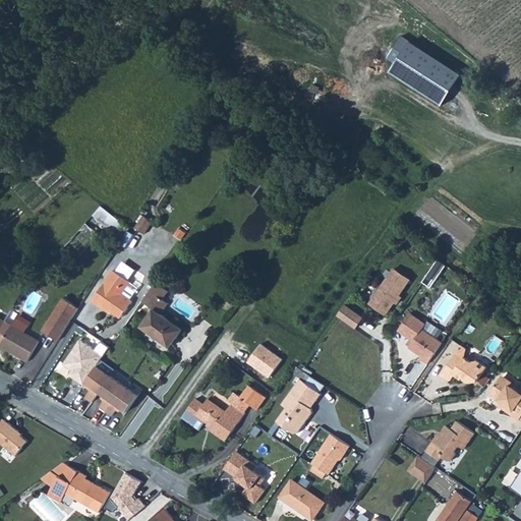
[(403,39),(389,60),(397,66),(392,73),(442,106),(461,76),(403,39)]
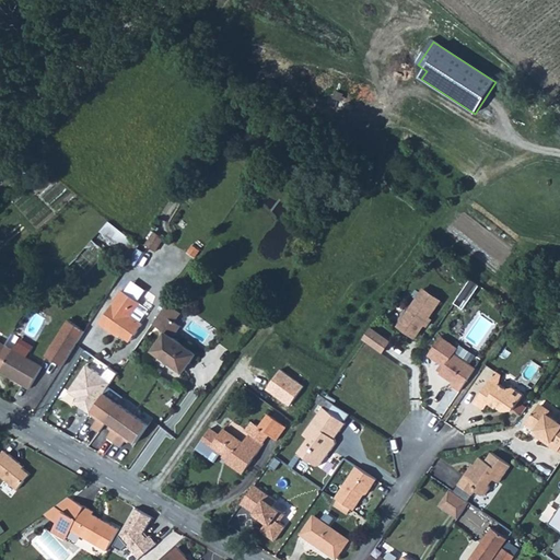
[(103,232),(127,251),(135,241),(111,222),(103,232)]
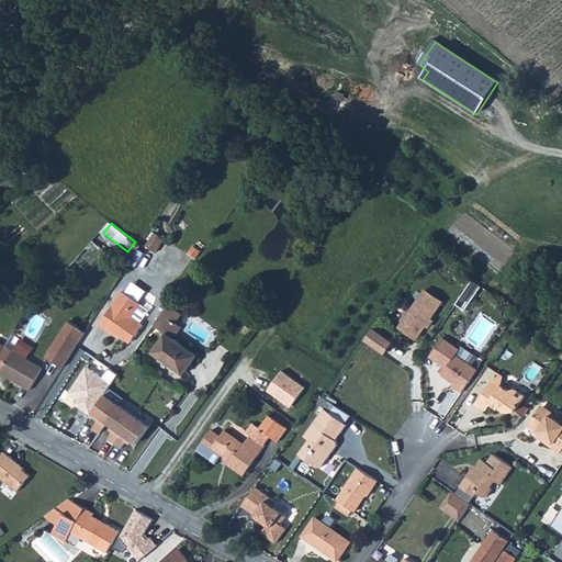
[(99,237),(74,266),(88,278),(113,249),(99,237)]
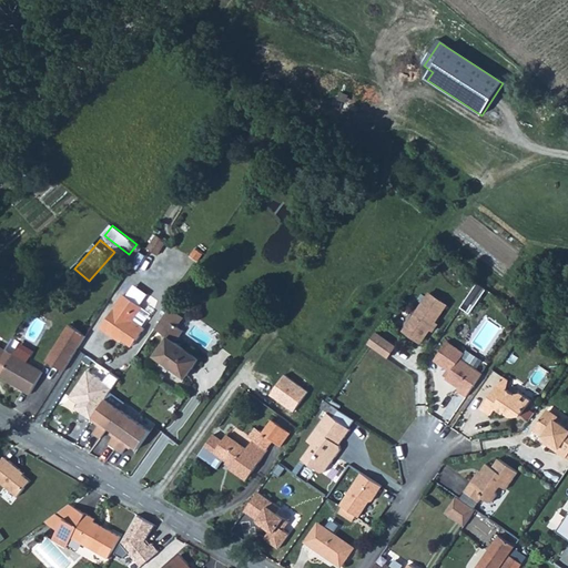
[(474,314),(489,290),(479,284),(464,308),(474,314)]
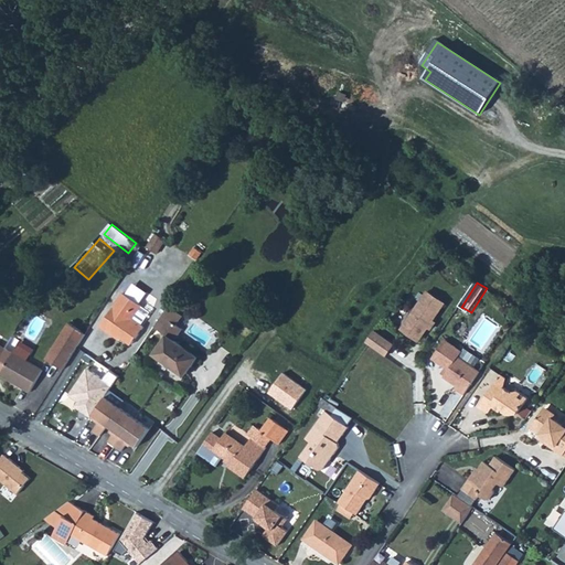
[(426,343),(448,300),(426,289),(404,332),(426,343)]
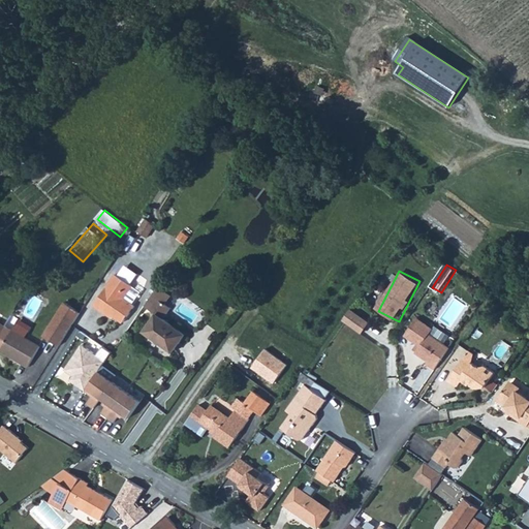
[(131,285),(115,274),(95,304),(105,311),(111,312),(123,320),(133,304),(124,298),(131,285)]
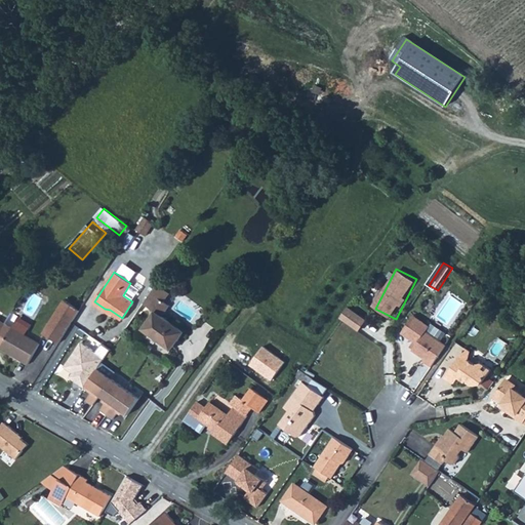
[(165,299),(171,291),(157,282),(144,300),(157,311),(145,327),(171,348),(185,330),(164,316),(172,304),(165,299)]
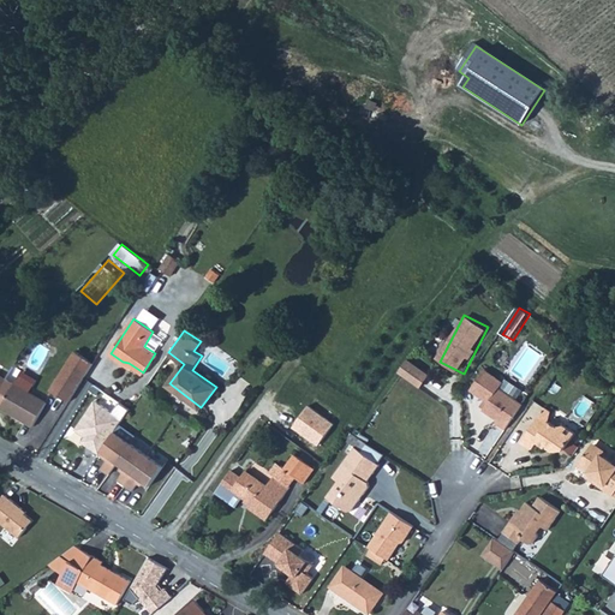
[(153,342),(162,348),(167,340),(159,334),(153,342)]
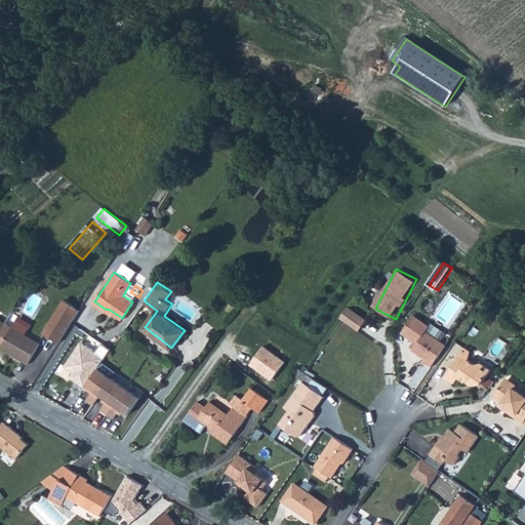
[(65,300),(44,333),(57,344),(79,310),(65,300)]
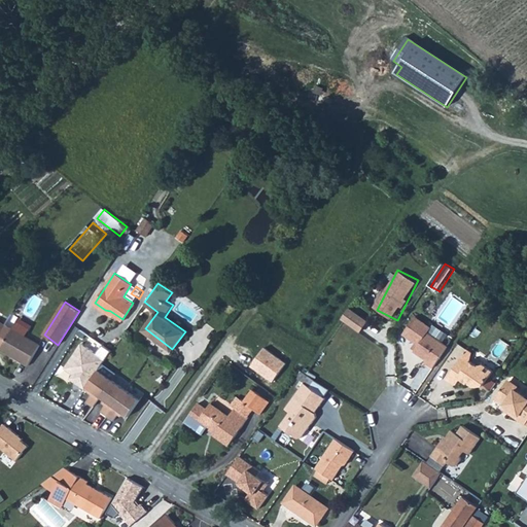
[(363,334),(372,321),(352,308),(344,320),(363,334)]
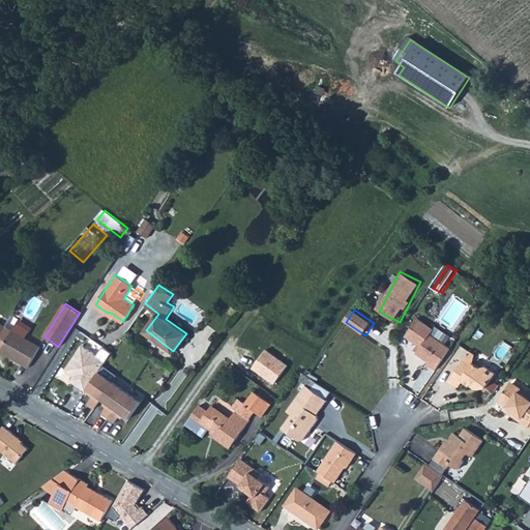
[(423,361),(422,364),(432,371),(446,349),(425,335),(429,330),(414,320),(402,337),(416,347),(412,354),(423,361)]
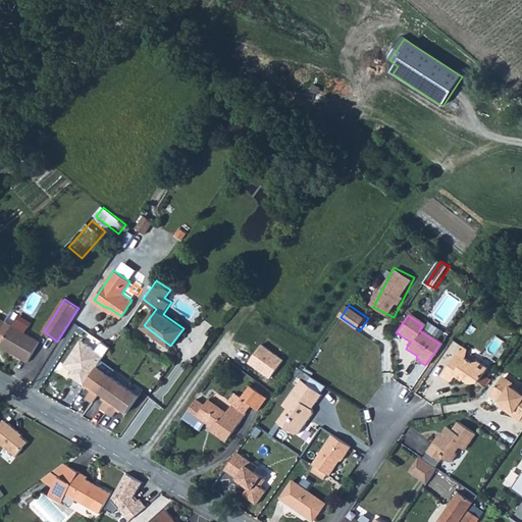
[(41,342),(6,321),(0,330),(0,345),(29,362),(41,342)]
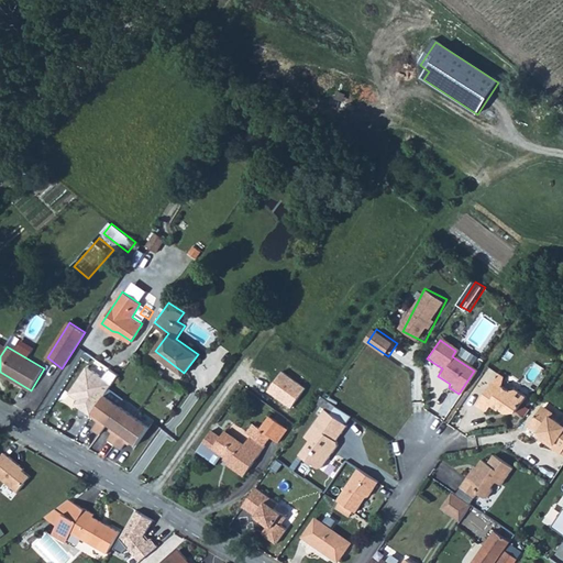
[(87,365),(69,392),(78,397),(74,403),(91,414),(94,410),(105,393),(118,374),(109,368),(103,376),(87,365)]
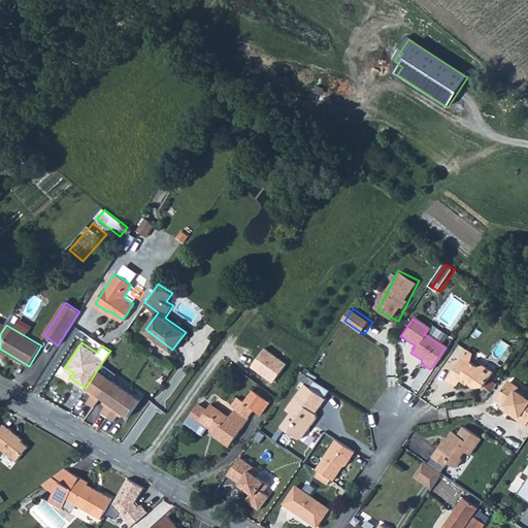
[(465,363),(458,358),(443,380),(453,386),(457,381),(463,385),(464,383),(471,387),(476,385),(480,387),(489,372),(480,366),(474,367),(466,361),(465,363)]
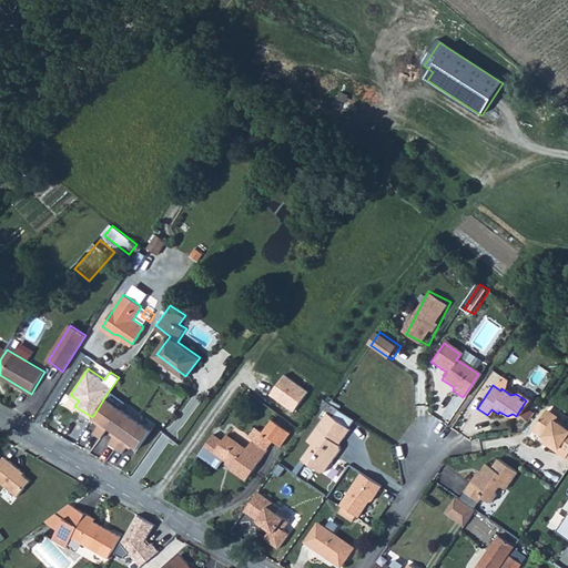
[(105,396),(94,414),(101,418),(99,422),(93,429),(101,434),(108,424),(115,429),(109,439),(122,449),(130,438),(138,445),(150,427),(105,396)]
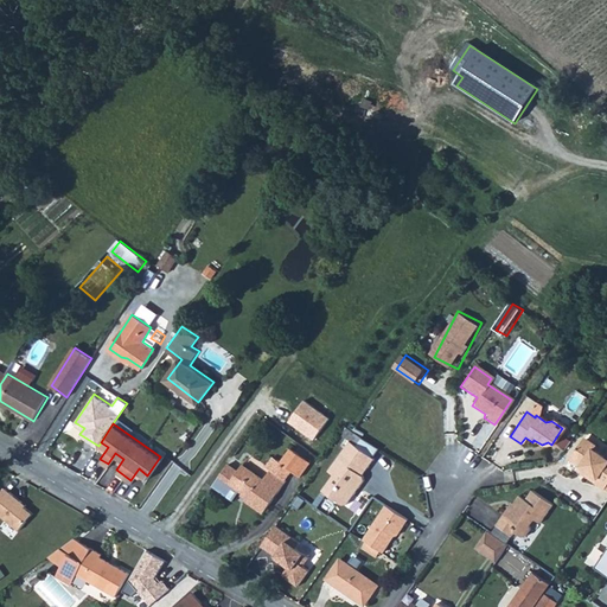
[(372,461),(353,448),(359,440),(355,436),(344,429),(338,439),(345,443),(325,472),(332,477),(321,492),(339,505),(346,506),(363,481),(362,477),(372,461)]
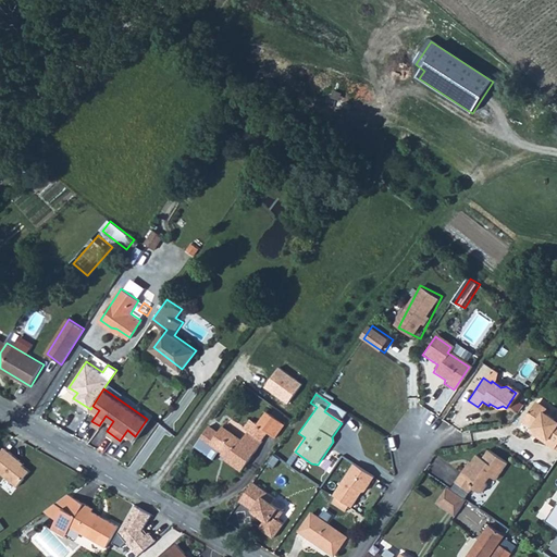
[(533,432),(531,435),(549,448),(556,436),(556,419),(553,417),(551,420),(541,413),(541,409),(539,407),(535,405),(529,406),(519,422),(533,432)]
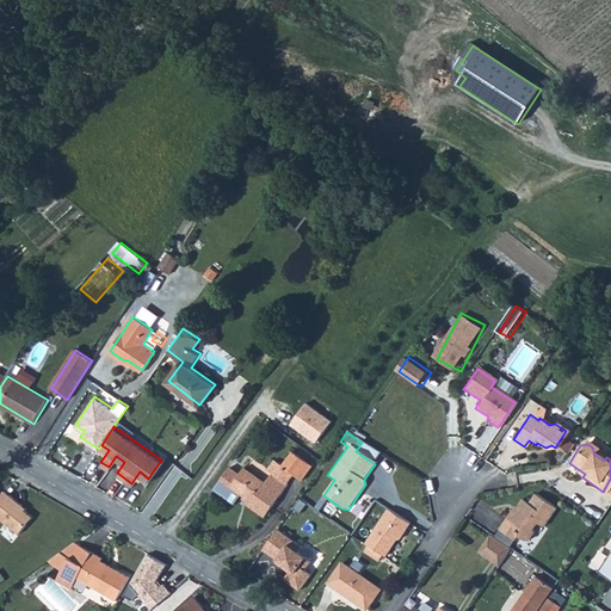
[(302,480),(312,466),(292,452),(282,467),(302,480)]
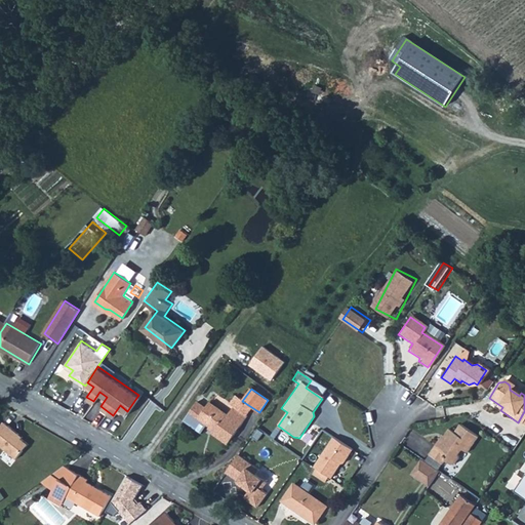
[(229,416),(209,403),(208,406),(198,400),(184,420),(201,433),(207,423),(215,430),(212,434),(229,444),(247,417),(235,408),(229,416)]
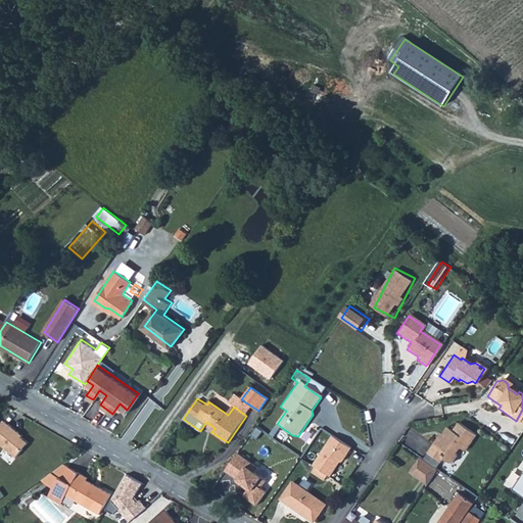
[(4,419),(0,423),(0,444),(15,458),(28,442),(20,437),(22,434),(4,419)]
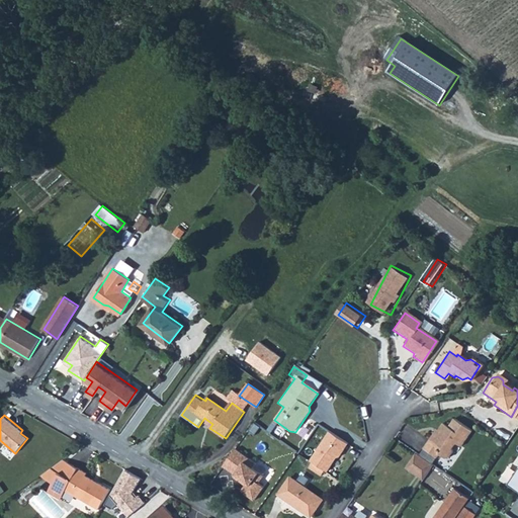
[(427,439),(421,448),(433,456),(436,453),(438,455),(441,456),(444,456),(447,454),(449,451),(449,448),(453,442),(458,446),(469,430),(451,419),(446,427),(441,423),(429,440),(427,439)]
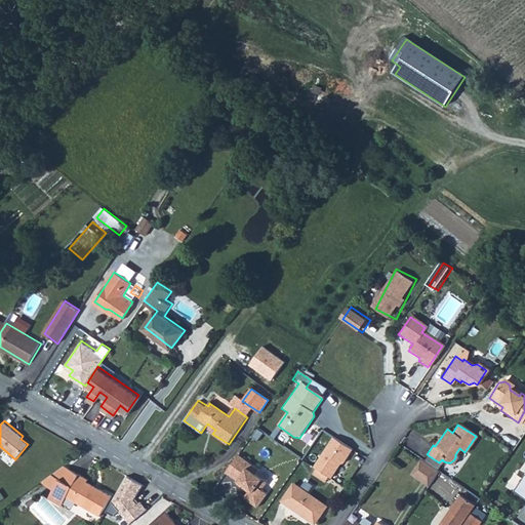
[(321,474),(328,480),(330,479),(336,470),(340,469),(352,451),(333,440),(313,469),(315,469),(312,475),(317,478),(321,474)]
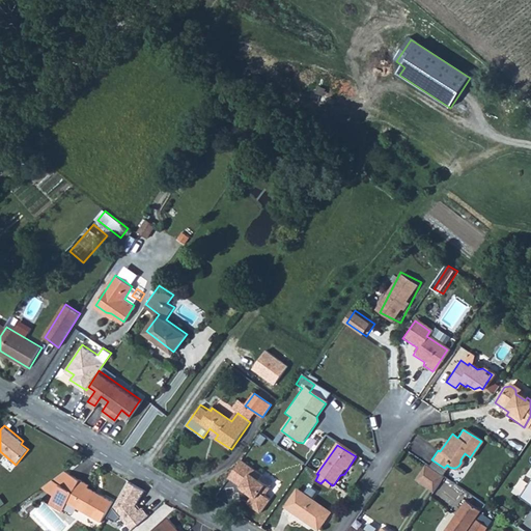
[(262,477),(241,462),(228,479),(251,495),(252,499),(248,505),(261,514),(271,501),(266,497),(271,490),(259,481),(262,477)]
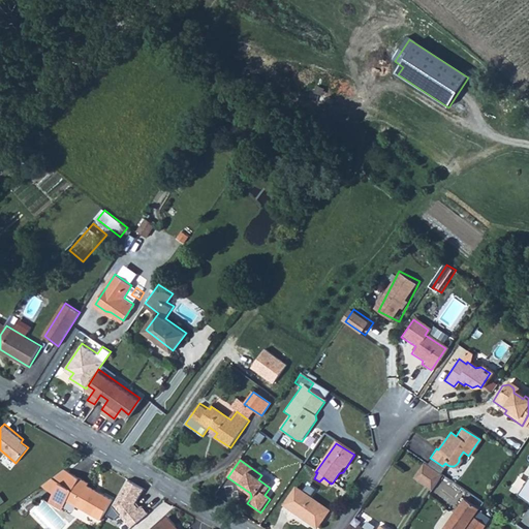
[(423,462),(412,477),(429,489),(439,473),(423,462)]
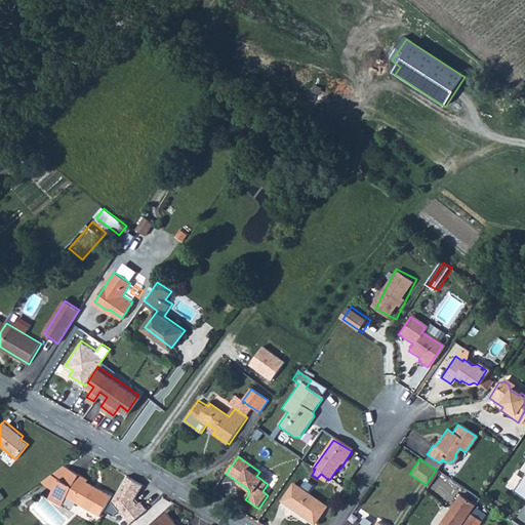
[(63,466),(49,475),(54,478),(69,469),(63,466)]
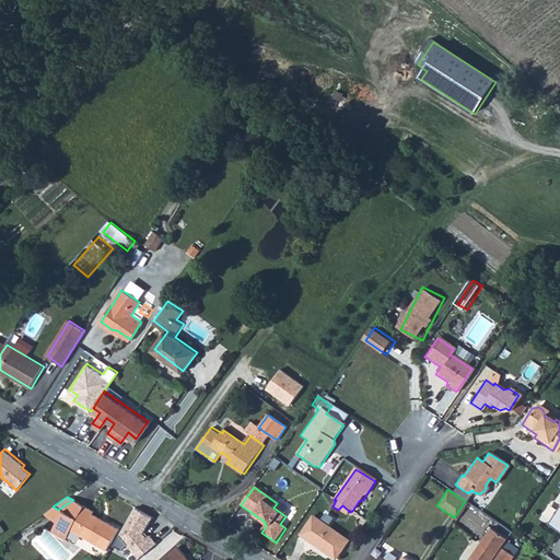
[(58,510),(61,512),(56,521),(69,528),(105,549),(117,528),(91,513),(93,511),(73,500),(58,510)]
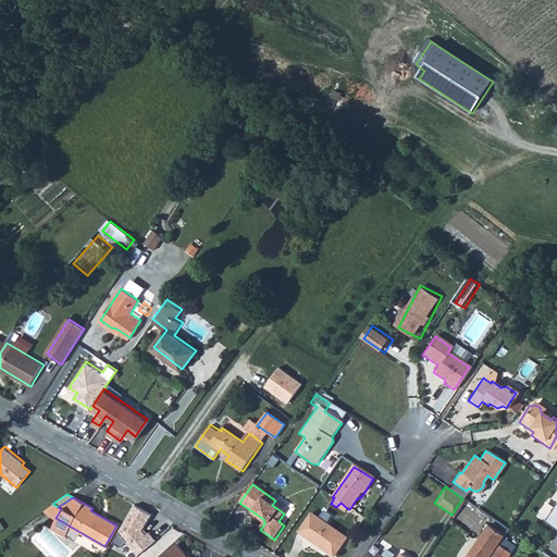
[(288,522),(296,507),(277,498),(275,504),(287,510),(283,520),(288,522)]
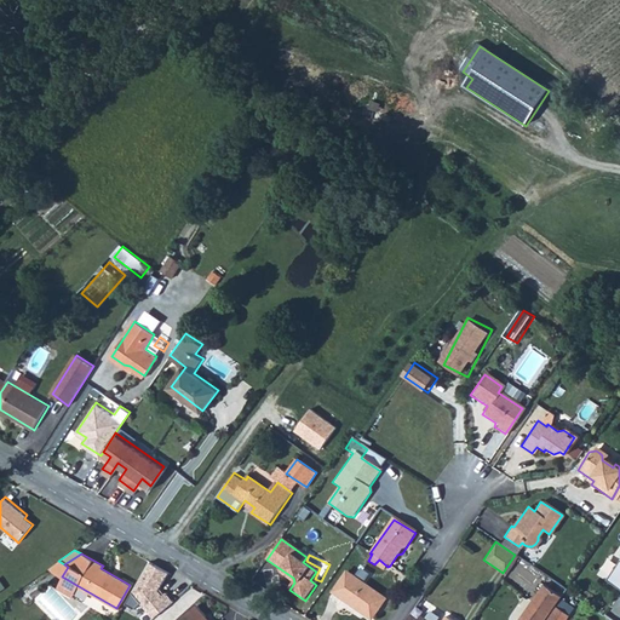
[(384,572),(388,567),(379,560),(374,564),(384,572)]
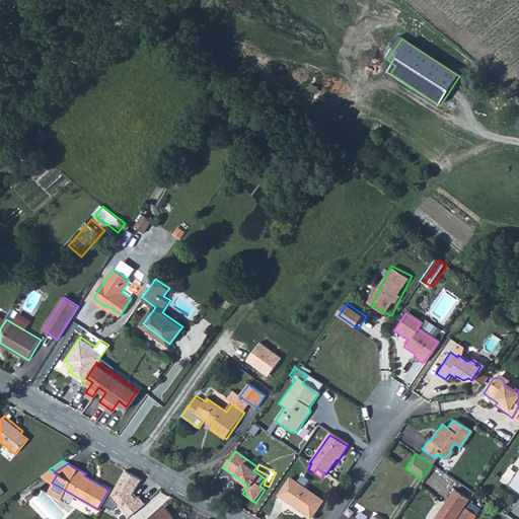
[(49,469),(40,475),(45,478),(54,472),(49,469)]
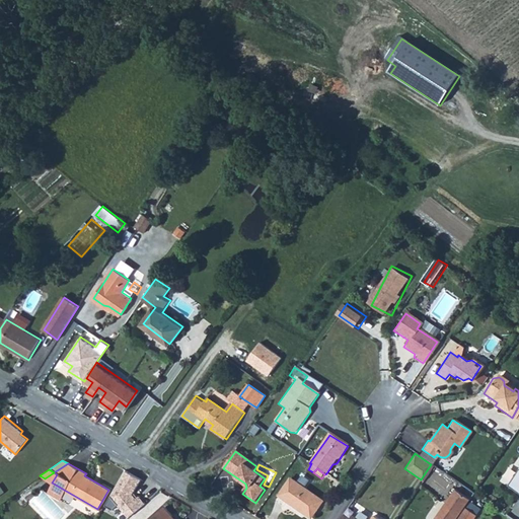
[(125,471),(110,495),(105,505),(115,510),(118,506),(127,518),(146,504),(139,496),(136,498),(133,493),(141,480),(125,471)]
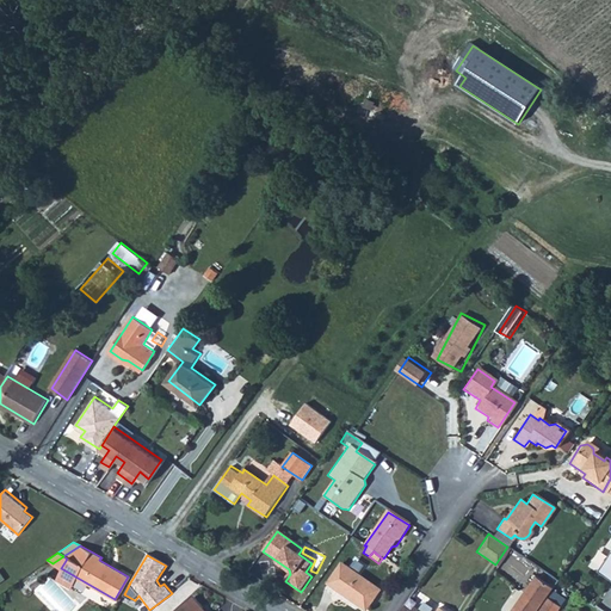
[(53,563),(61,568),(67,559),(63,556),(53,563)]
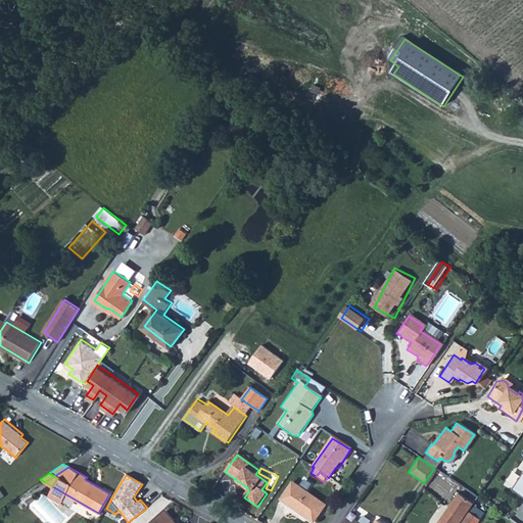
[(522,476),(514,490),(522,496),(522,476)]
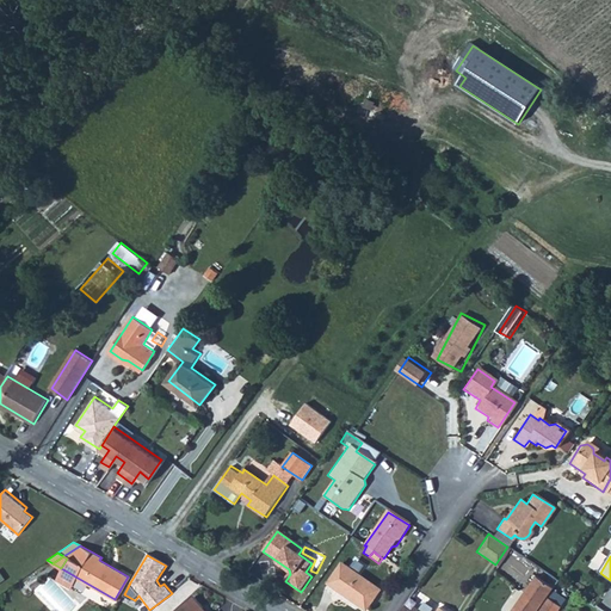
[(375,590),(339,563),(326,585),(362,610),(375,590)]
